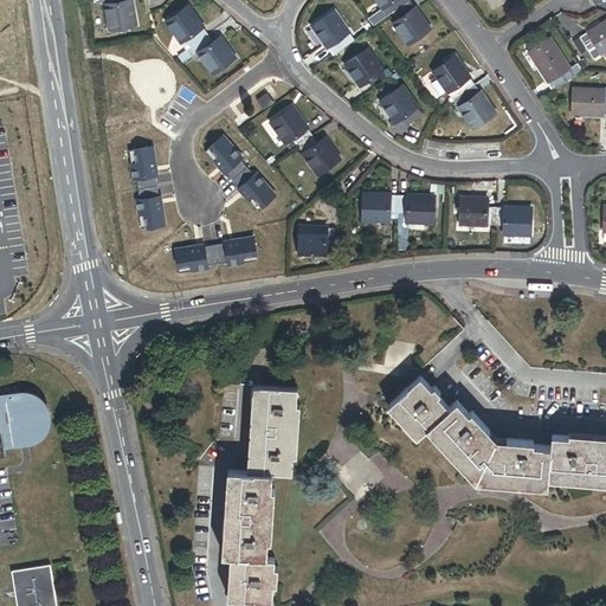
[(123,28),(123,32),(128,32),(127,28),(137,26),(131,0),(104,0),(105,5),(110,31),(123,28)]
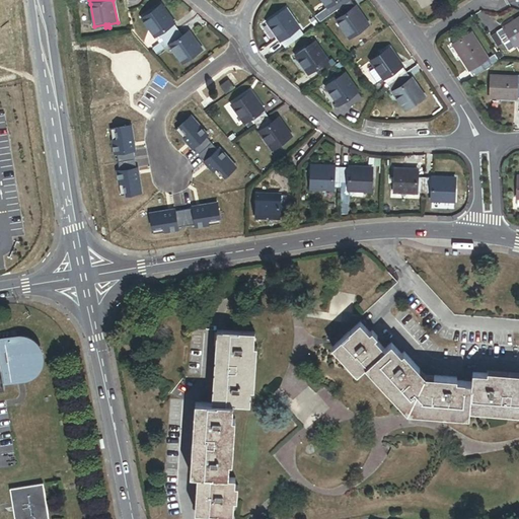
[(350,0),(322,0),(328,8),(316,17),(320,23),(339,10),(352,2),(350,0)]
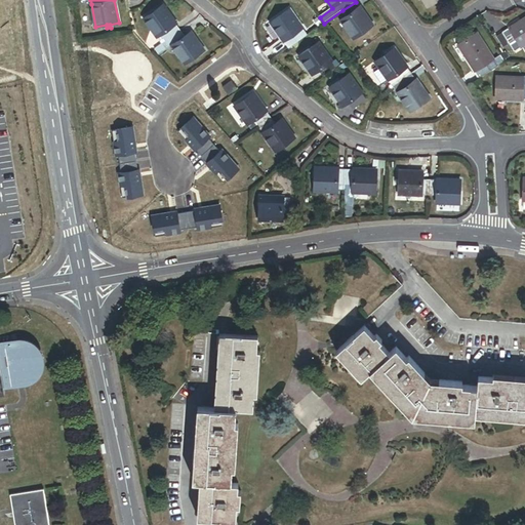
[(372,26),(356,2),(342,10),(347,16),(341,21),(354,39),(372,26)]
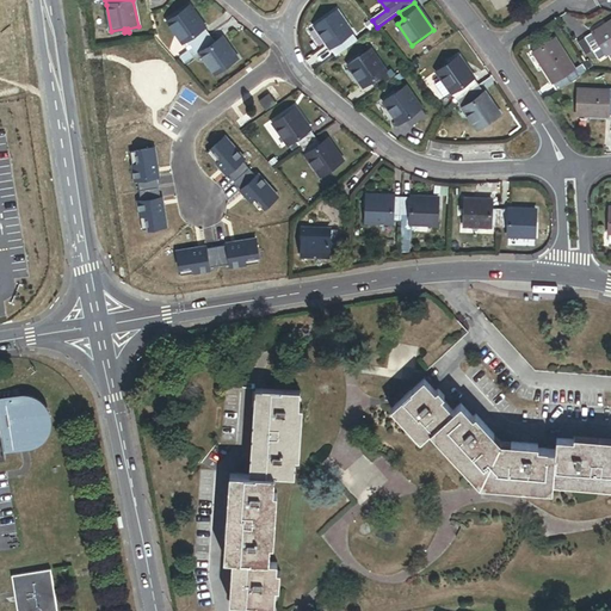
[(191,7),(168,23),(189,53),(211,36),(191,7)]
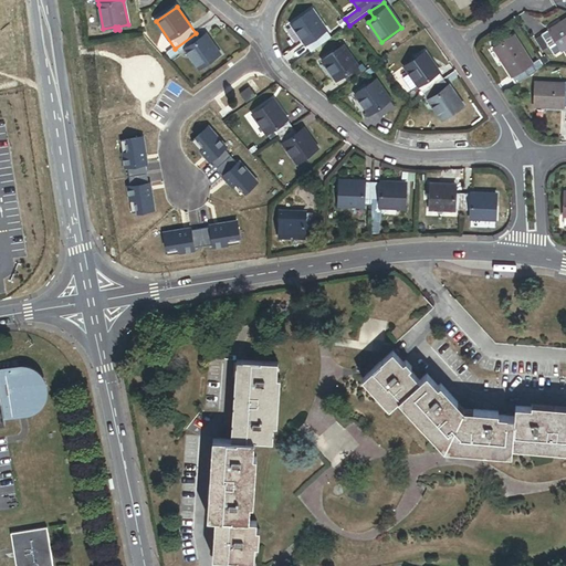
[(318,48),(332,38),(313,11),(293,25),(307,45),(314,41),(318,48)]
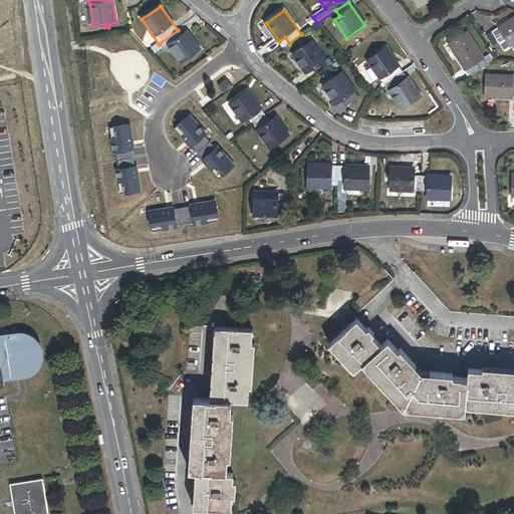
[(513,44),(513,18),(487,36),(493,46),(499,42),(504,51),(513,44)]
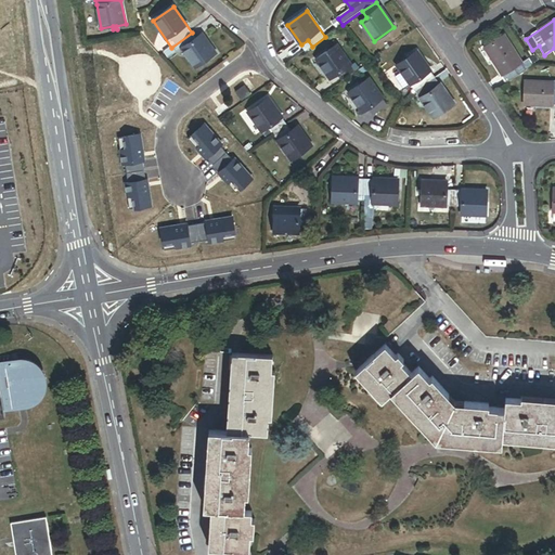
[(192,33),(171,48),(164,52),(169,60),(183,49),(196,68),(216,55),(202,35),(196,39),(192,33)]
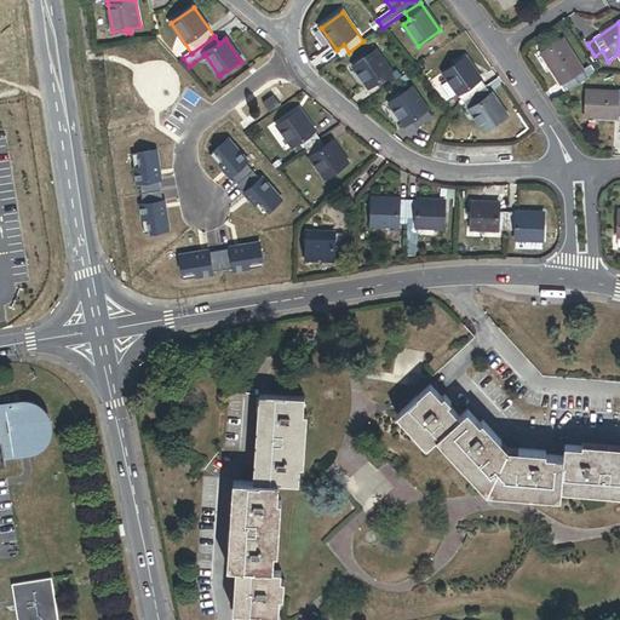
[(564,39),(541,53),(566,93),(597,74),(592,65),(584,70),(564,39)]
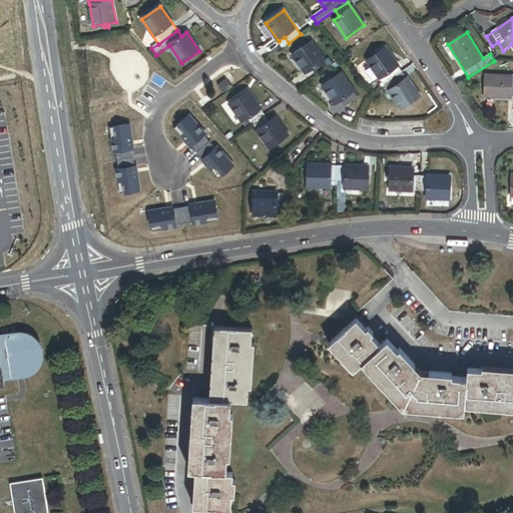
[(317,75),(329,67),(312,43),(294,55),(307,73),(313,69),(317,75)]
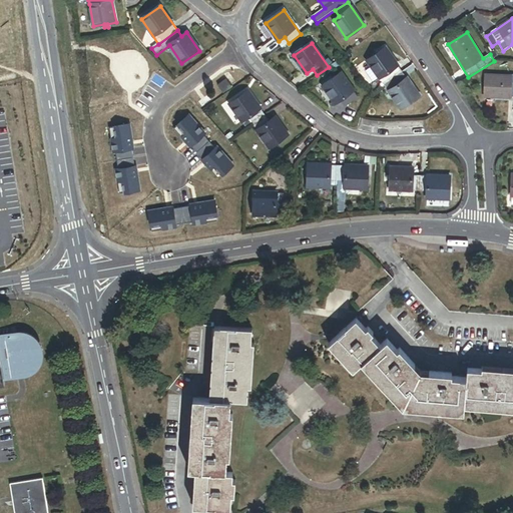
[(391,81),(403,72),(386,48),(368,61),(381,79),(386,75),(391,81)]
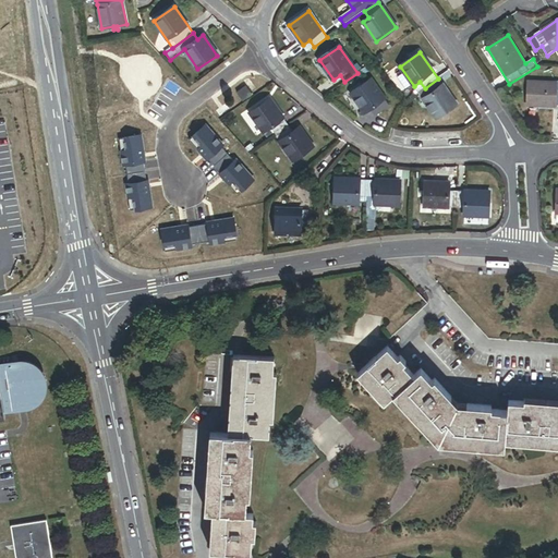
[(233,88),(238,94),(246,87),(253,96),(258,92),(247,77),(233,88)]
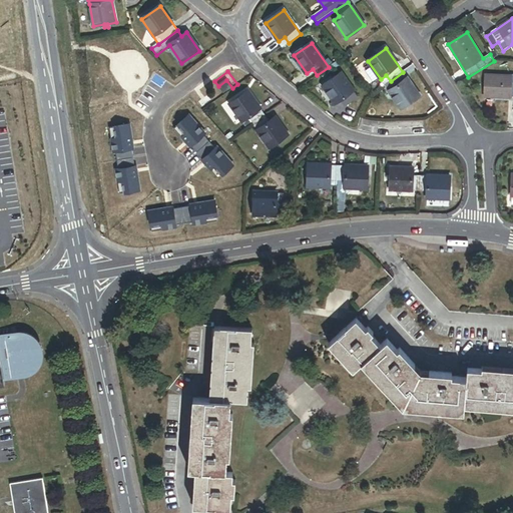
[(391,81),(385,85),(403,109),(420,97),(403,72),(391,81)]
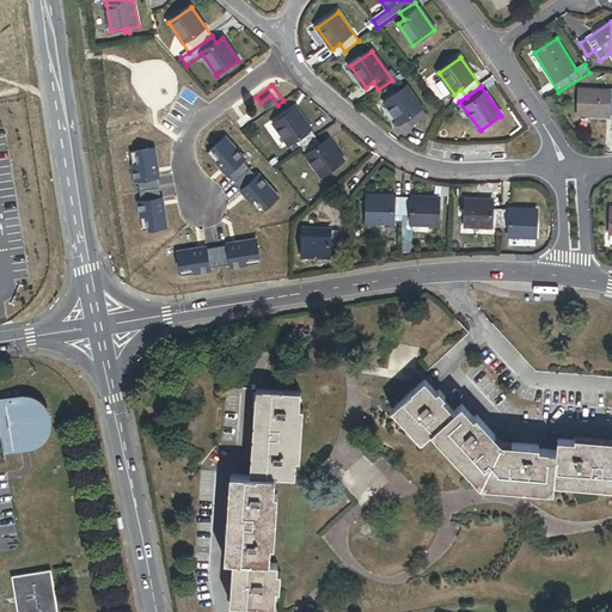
[(427,116),(408,89),(386,104),(401,124),(408,120),(412,127),(427,116)]
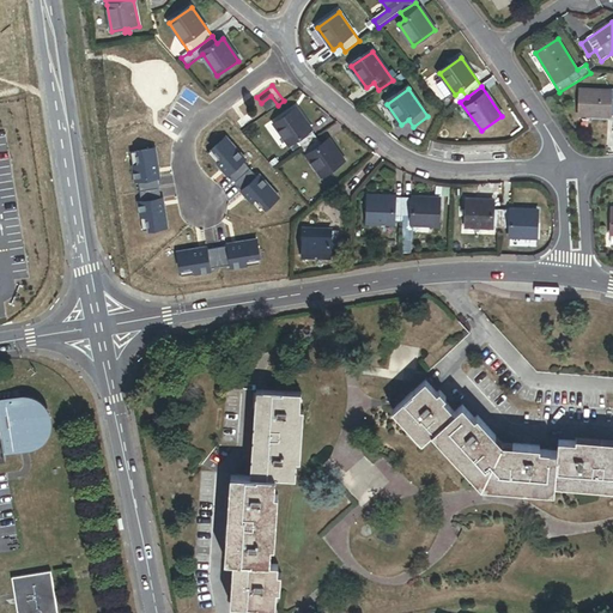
[(612,115),(612,89),(612,90),(612,91),(581,90),(580,116),(611,117),(611,116),(612,115)]
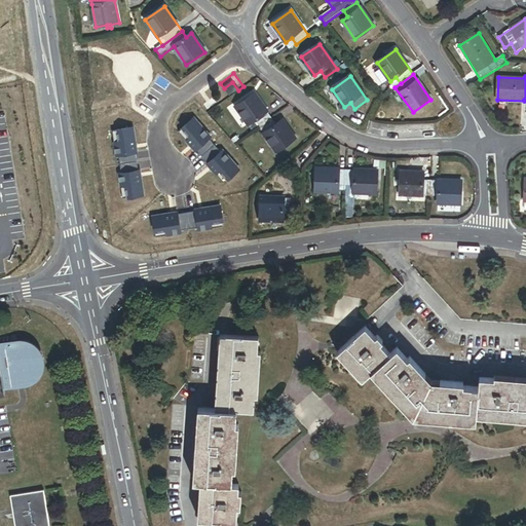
[(395,87),(401,83),(396,77),(390,81),(395,87)]
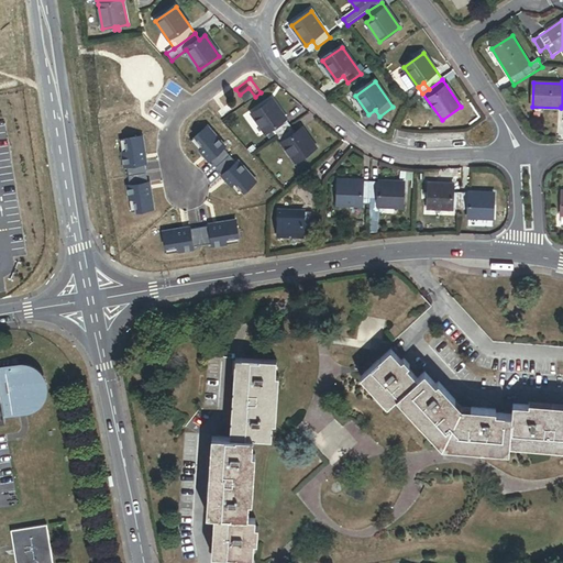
[(249,88),(240,95),(245,103),(255,97),(249,88)]
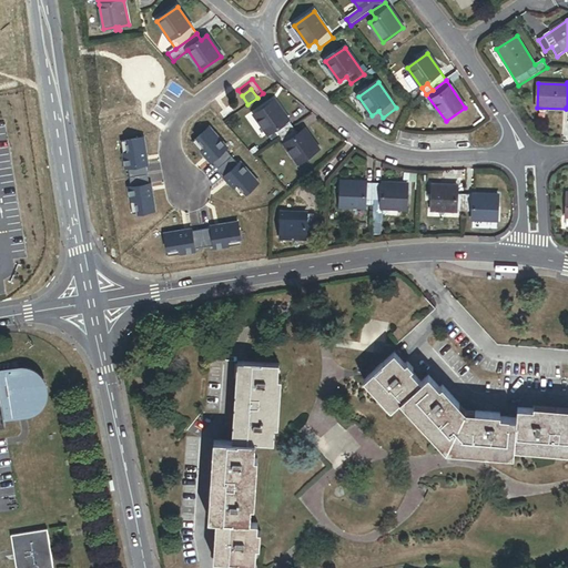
[(275,132),(280,139),(294,129),(275,102),(254,117),(269,137),(275,132)]
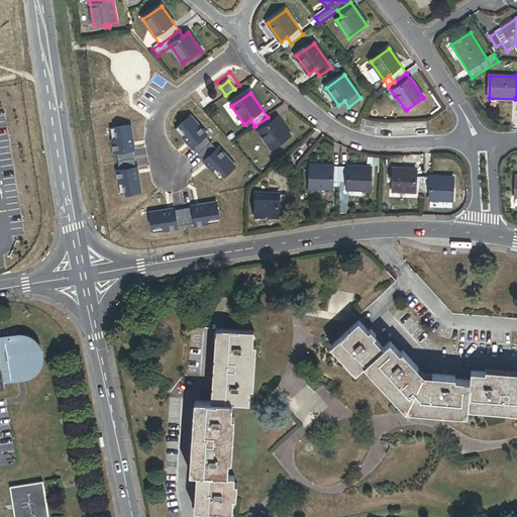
[(268,117),(254,126),(272,150),(291,137),(278,119),(272,123),(268,117)]
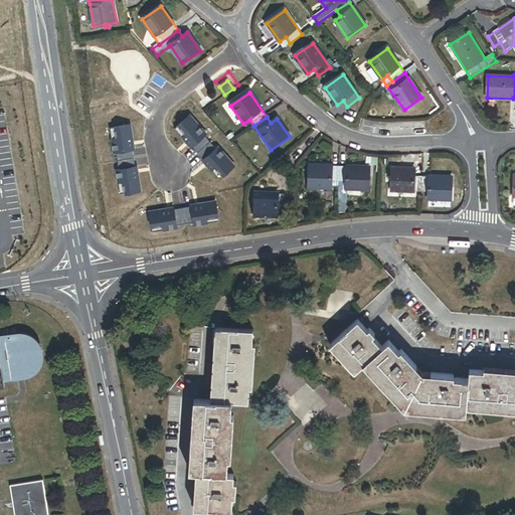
[(339,189),(340,167),(310,166),(309,189),(339,189)]
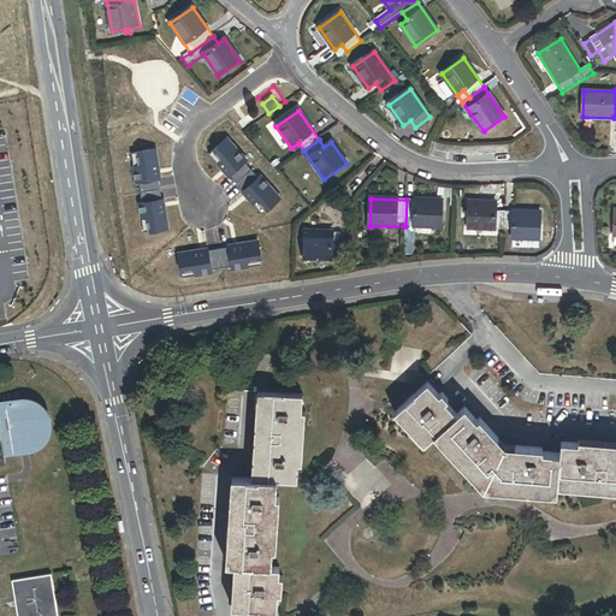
[(442,200),(407,200),(406,226),(442,227),(442,200)]
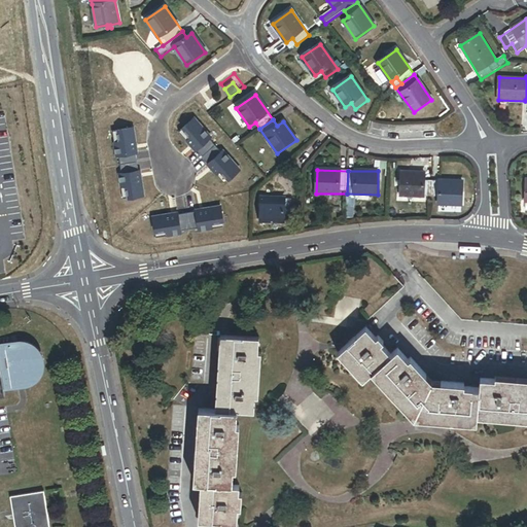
[(432,197),(432,181),(425,180),(425,174),(401,173),(401,196),(432,197)]
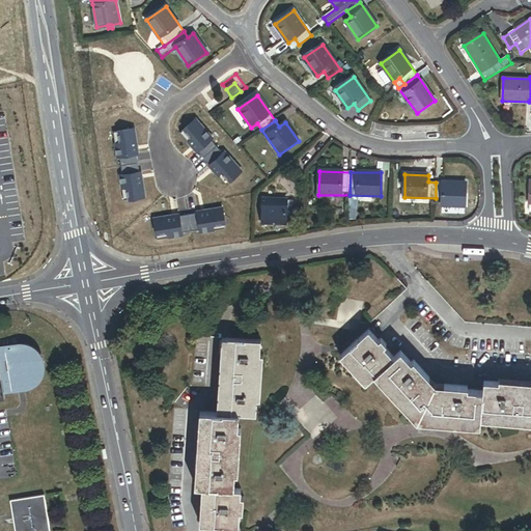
[(467,184),(436,183),(436,198),(443,198),(443,206),(466,206),(467,184)]
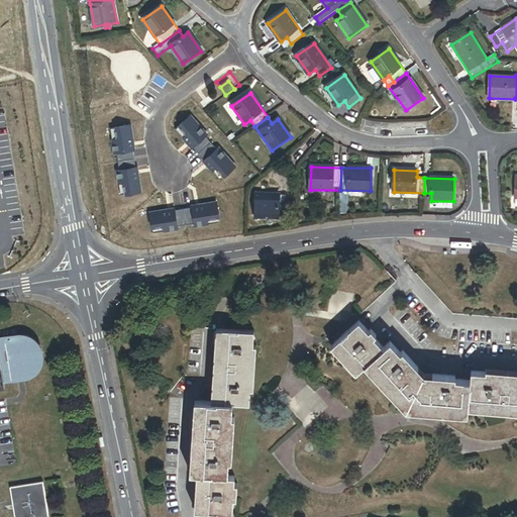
[(287,211),(287,196),(259,195),(257,218),(280,218),(280,211),(287,211)]
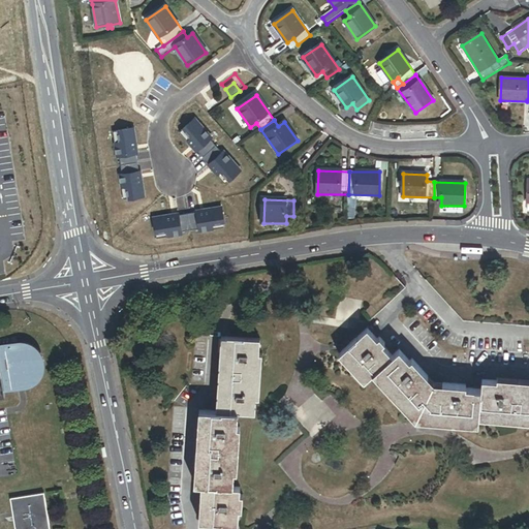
[(378,312),(371,304),(364,311),(371,319),(378,312)]
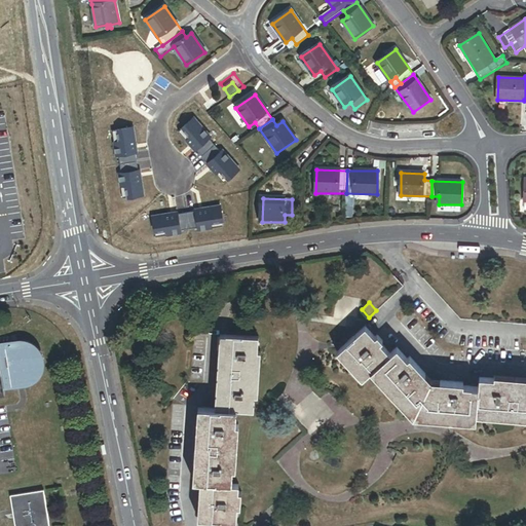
[(364,326),(339,349),(349,361),(346,363),(352,369),(355,366),(365,376),(373,369),(388,386),(386,388),(397,400),(400,398),(415,414),(437,416),(437,419),(452,421),(452,417),(476,419),(477,412),(491,414),(490,417),(498,418),(498,414),(525,416),(525,380),(479,377),(478,386),(463,385),(463,382),(440,380),(440,383),(429,382),(423,376),(425,373),(409,357),(407,359),(397,347),(389,353),(380,343),(382,341),(377,335),(374,337),(364,326)]
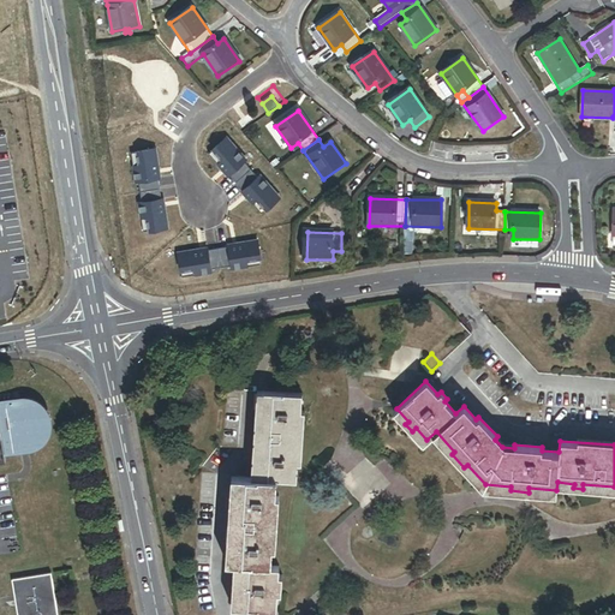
[(302,394),(262,392),(261,408),(256,408),(255,417),(260,418),(257,452),(252,451),(252,460),(257,461),(256,478),(236,477),(234,495),(231,494),(230,503),(234,503),(232,537),(227,537),(227,547),(232,547),(231,563),(239,565),(238,581),(233,581),(233,590),(237,591),(236,608),(276,610),(280,567),(272,566),(276,479),(297,481),(302,394)]
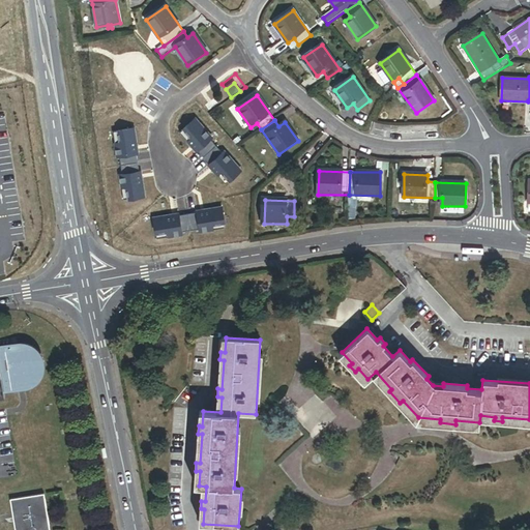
[(3,353),(0,353),(0,371),(3,392),(26,389),(29,387),(32,386),(35,384),(38,381),(40,379),(41,376),(42,372),(43,369),(43,364),(43,361),(41,358),(40,355),(38,352),(35,349),(33,347),(30,346),(26,345),(23,344),(17,344),(2,347),(3,353)]
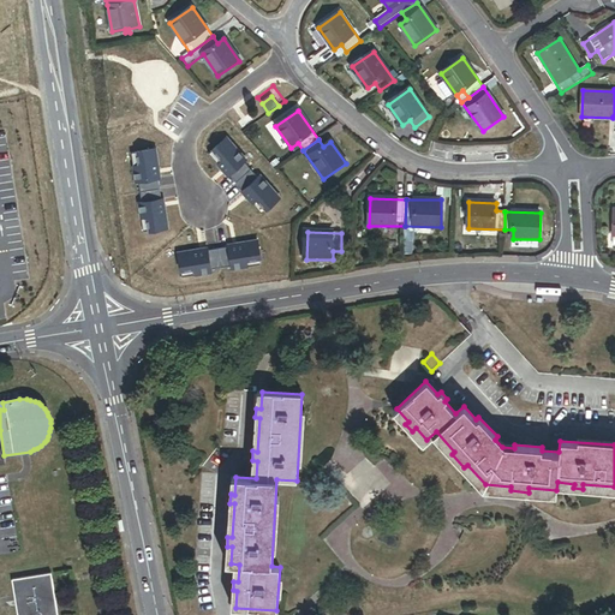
[(57,614),(51,574),(12,581),(18,614),(57,614)]
